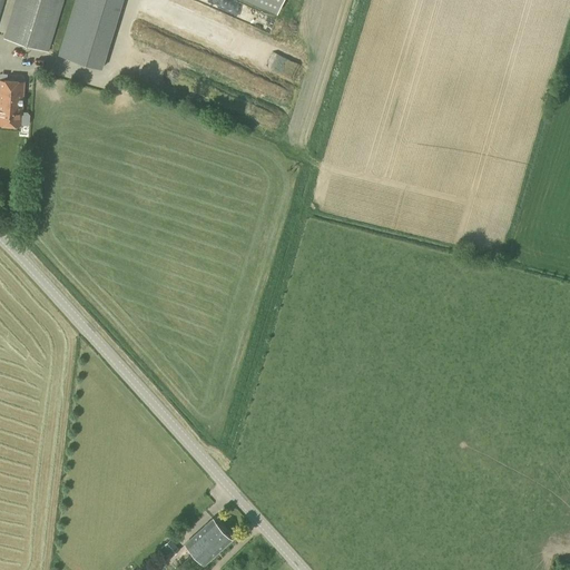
[(48,52),(64,0),(15,0),(3,39),(48,52)]
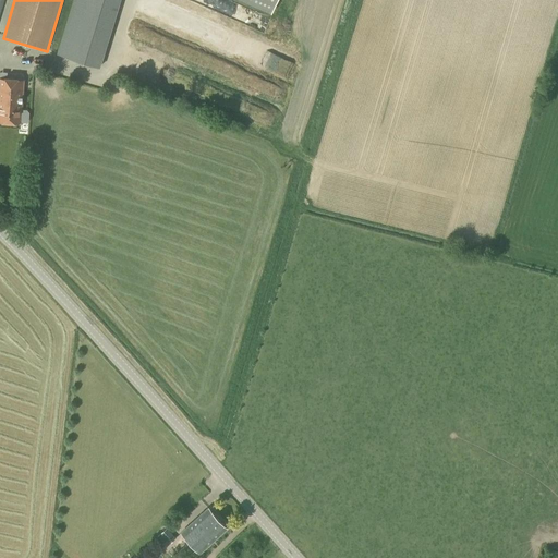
[(100,67),(120,0),(74,0),(58,55),(100,67)]
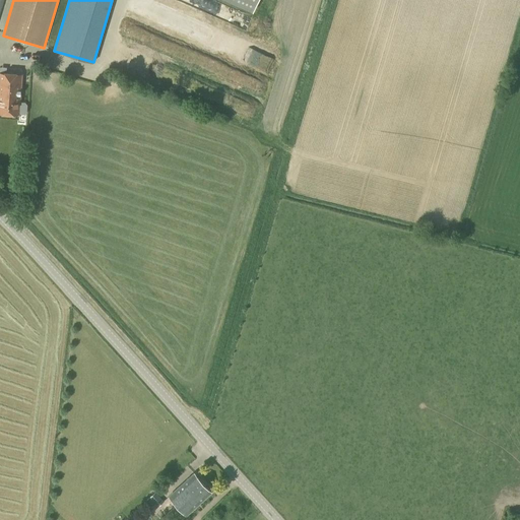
[(223,0),(253,12),(258,0),(223,0)]
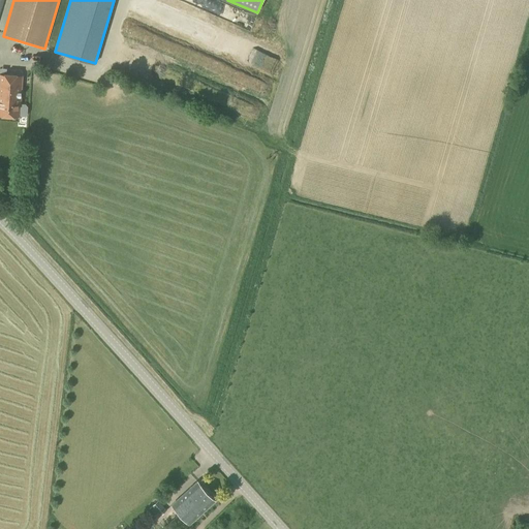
[(246,24),(248,19),(236,14),(237,10),(224,6),(221,16),(246,24)]
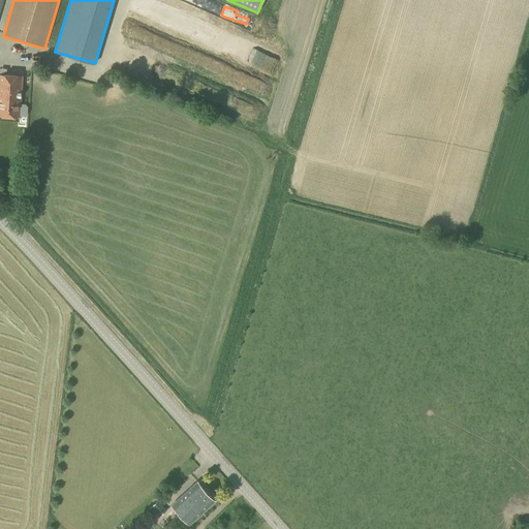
[(25,117),(27,115),(28,106),(26,103),(20,103),(22,76),(0,74),(0,115),(20,117),(20,116),(25,117)]
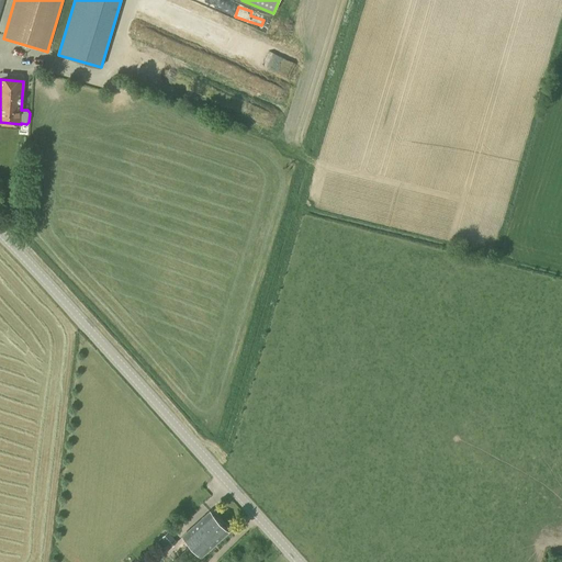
[(201,541),(220,524),(210,512),(182,537),(191,546),(199,538),(201,541)]
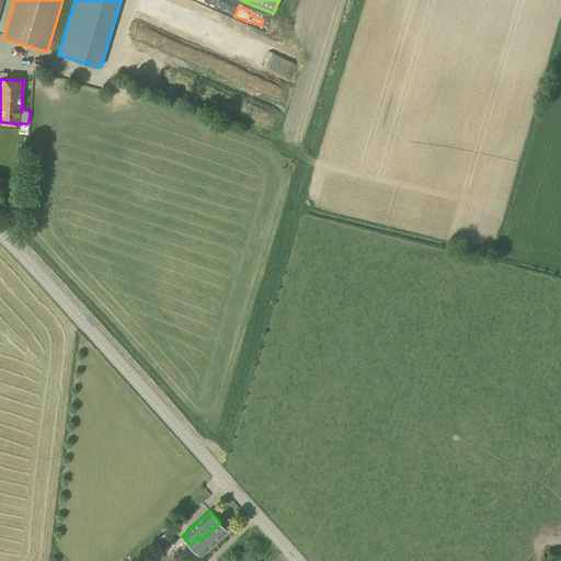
[(198,537),(191,545),(201,556),(228,531),(219,523),(201,540),(198,537)]
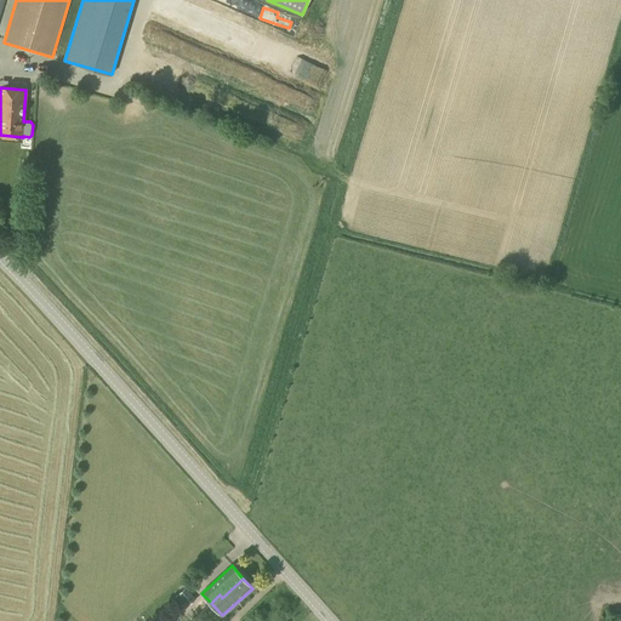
All buildings are outlined.
